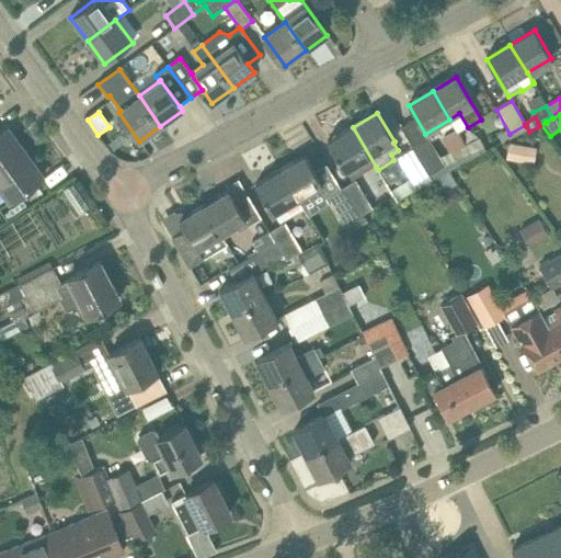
[(376,167),(353,127),(328,143),(352,181),(376,167)]
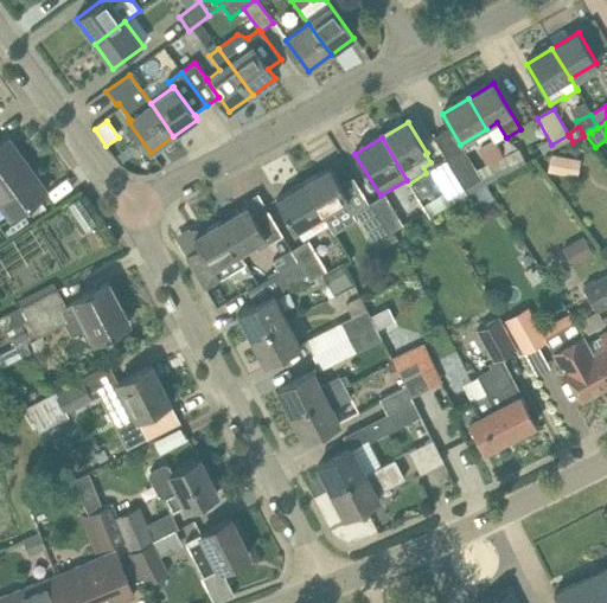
[(0,205),(11,219),(48,192),(27,165),(25,167),(7,142),(0,147),(0,205)]
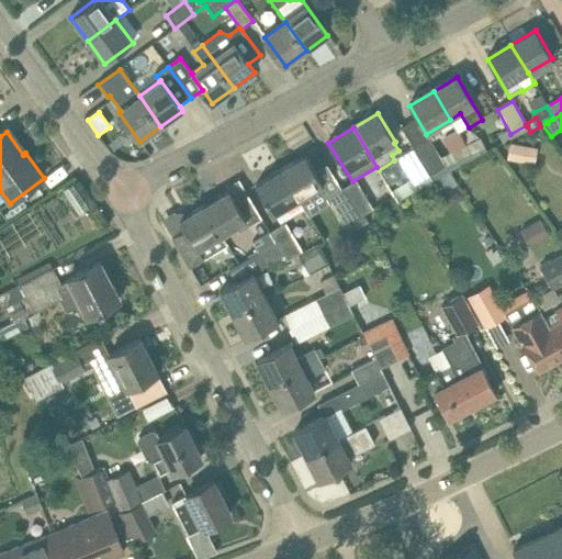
[(428,138),(413,147),(429,176),(445,167),(428,138)]
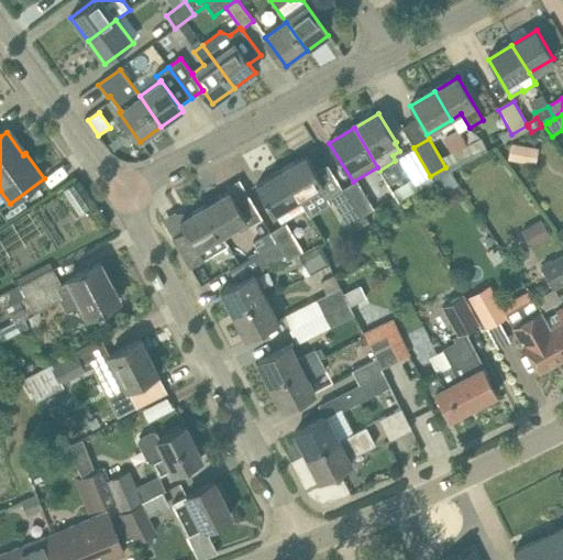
[(466,147),(471,157),(486,150),(481,140),(466,147)]
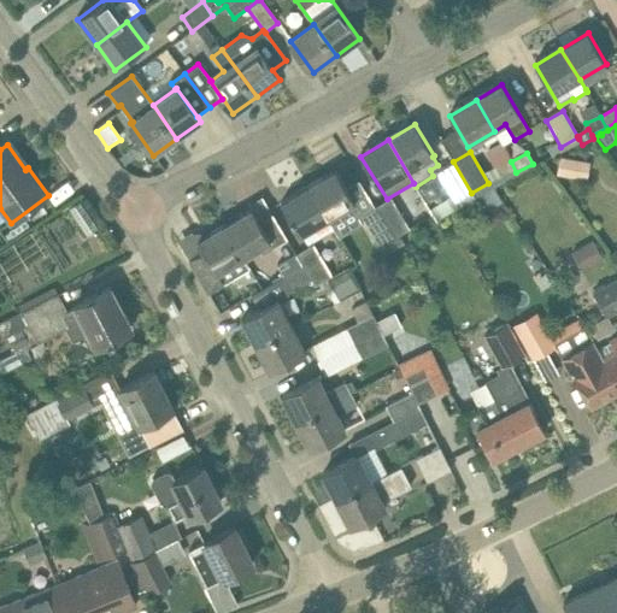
[(588,178),(589,163),(559,159),(558,176),(588,178)]
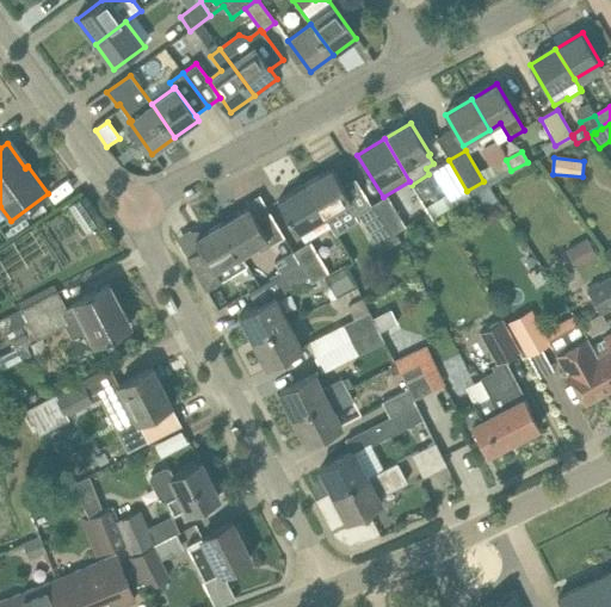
[(467,191),(449,160),(432,169),(450,202),(467,191)]
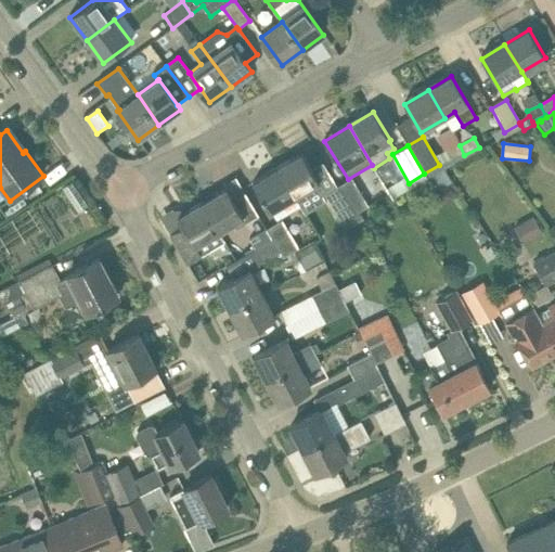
[(444,153),(449,163),(464,155),(460,145),(444,153)]
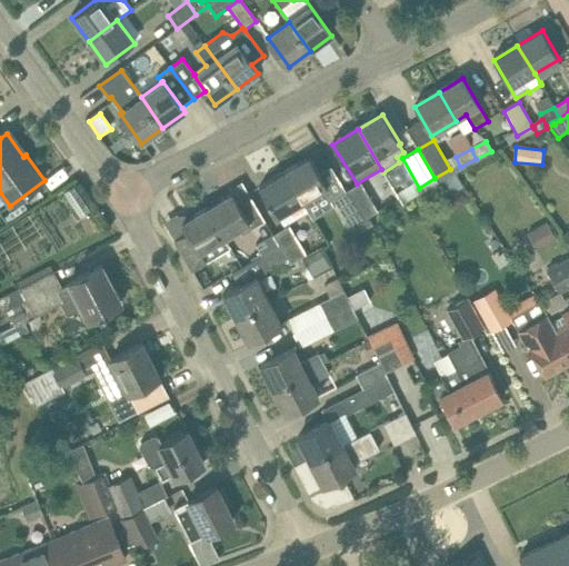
[(310,158),(285,174),(302,202),(323,189),(330,200),(346,192),(331,168),(320,176),(310,158)]
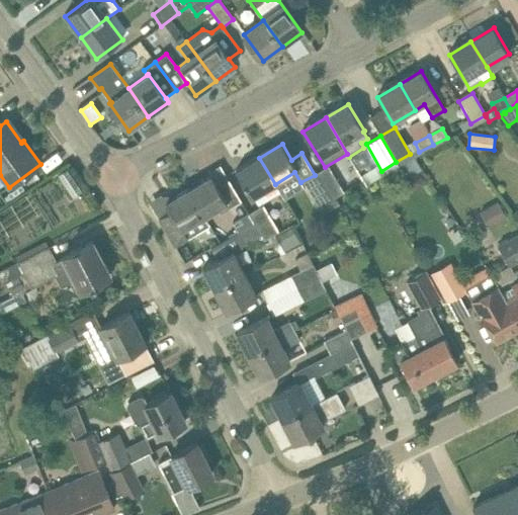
[(275,184),(259,158),(236,171),(252,197),(275,184)]
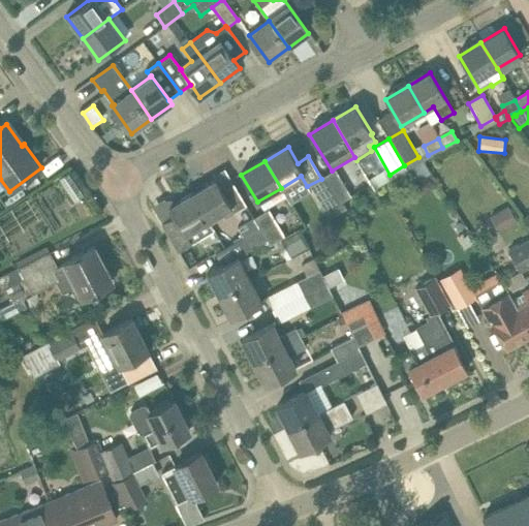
[(335,171),(321,179),(337,206),(350,197),(352,199),(373,187),(368,178),(346,190),(335,171)]
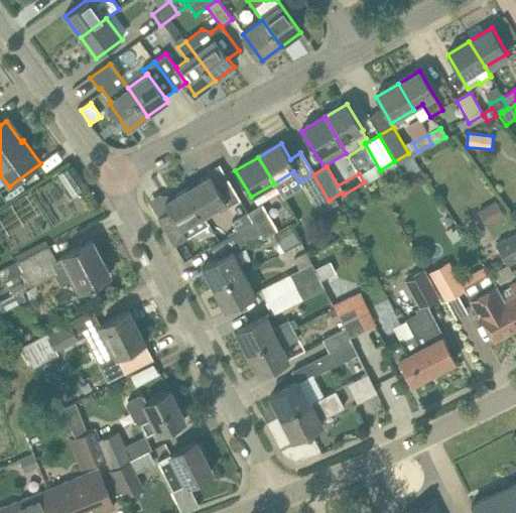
[(329,201),(313,174),(299,181),(315,208),(329,201)]
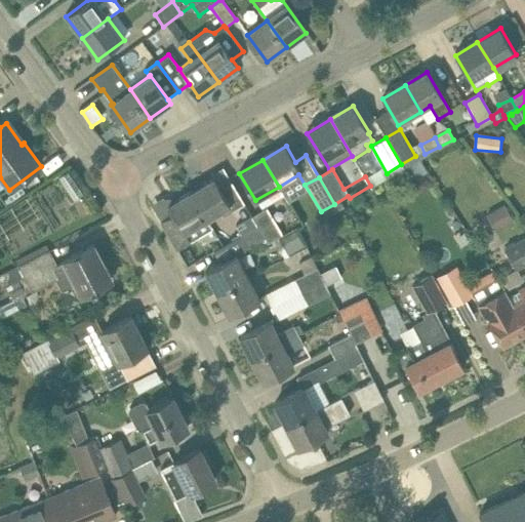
[(214,178),(191,193),(207,221),(230,207),(233,211),(244,204),(232,183),(220,190),(214,178)]
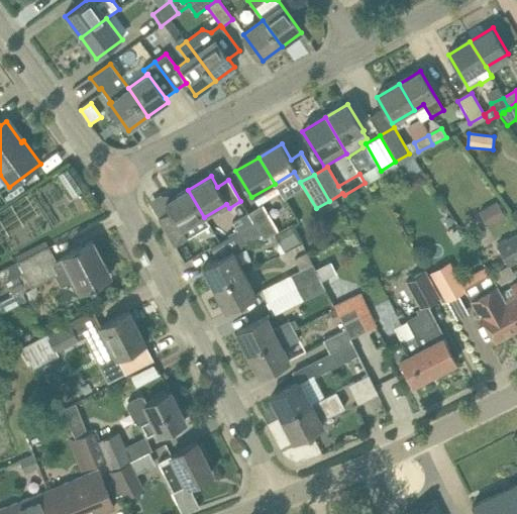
[(210,226),(204,217),(188,190),(166,203),(171,212),(159,219),(175,246),(210,226)]
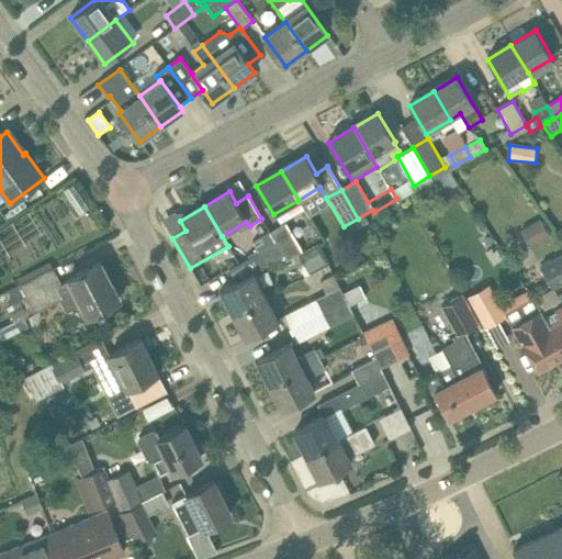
[(539,220),(521,231),(531,249),(550,239),(539,220)]
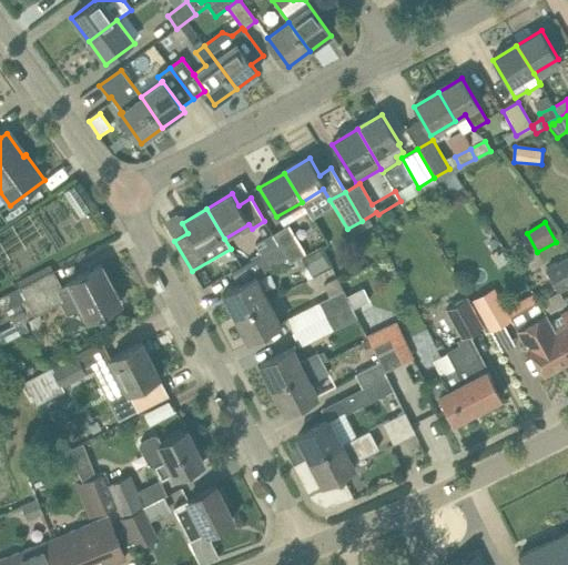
[(273,235),(280,246),(287,260),(291,264),(306,255),(288,226),(273,235)]
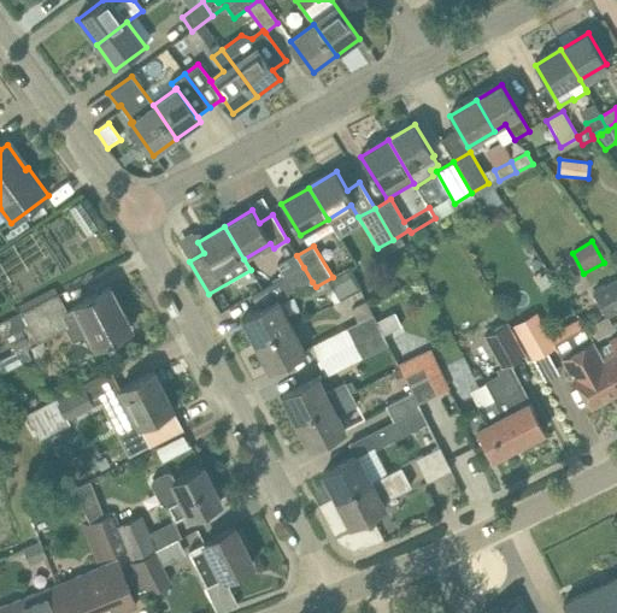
[(304,267),(297,255),(282,264),(289,277),(304,267)]
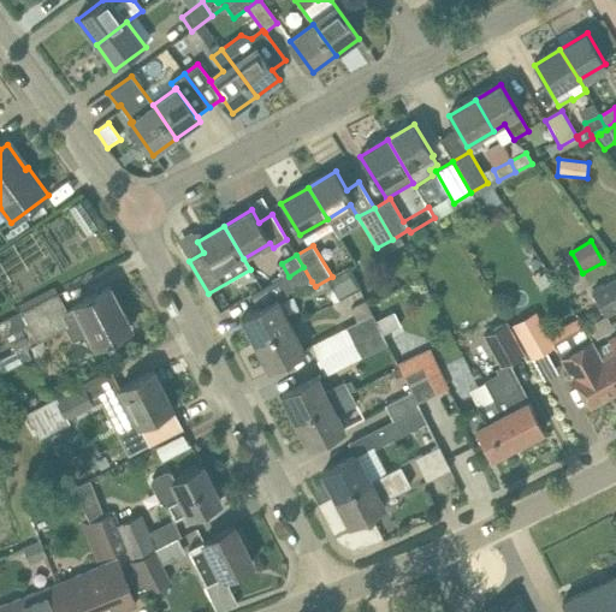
[(259,310),(242,319),(255,345),(291,326),(278,301),(312,281),(303,267),(289,277),(252,296),(259,310)]
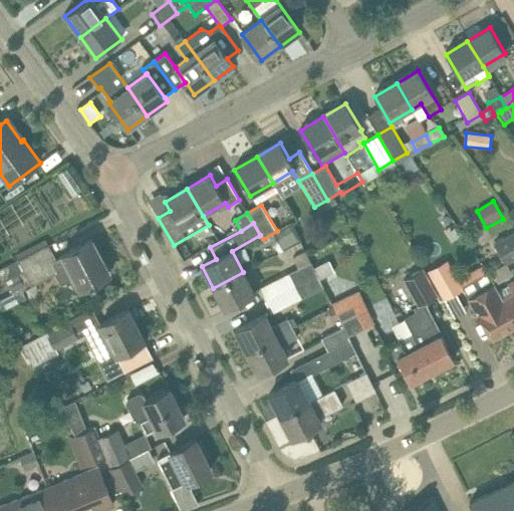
[(274,236),(283,252),(299,242),(290,226),(274,236)]
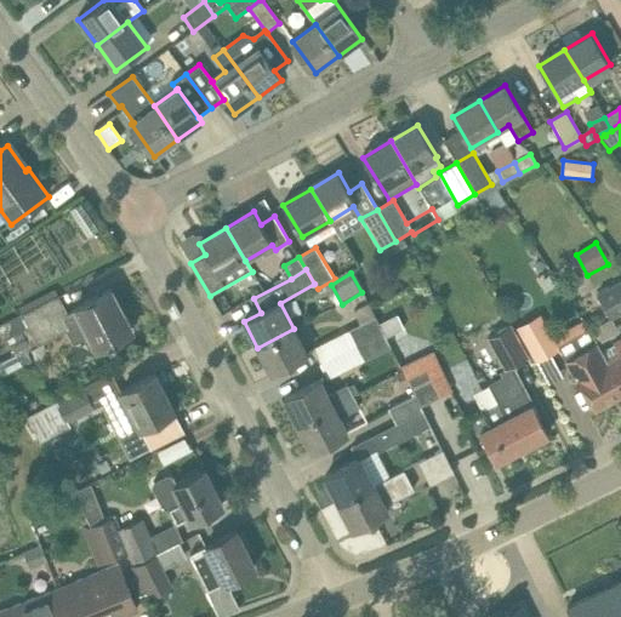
[(620,283),(597,296),(610,320),(620,314),(620,283)]
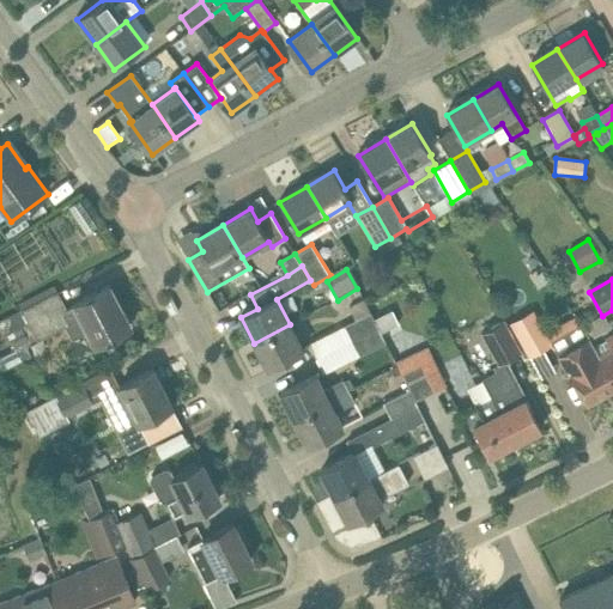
[(49,296),(22,310),(38,342),(83,320),(96,346),(108,340),(109,342),(115,339),(114,336),(131,328),(110,287),(76,305),(77,306),(60,316),(49,296)]
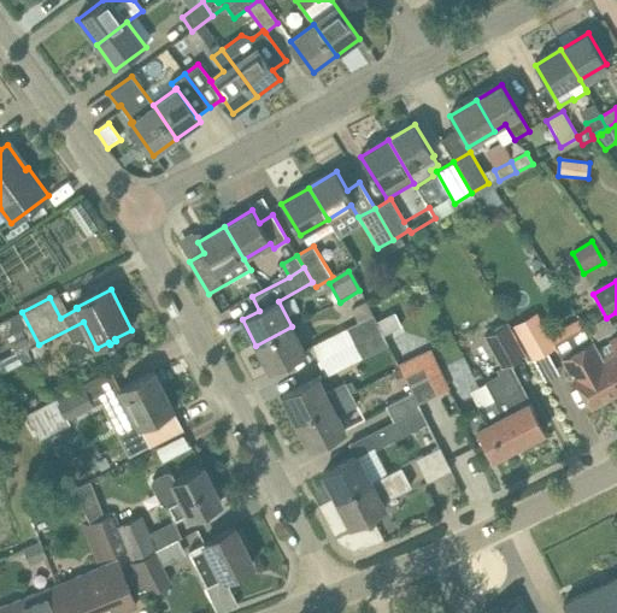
[(318,363),(354,345),(380,331),(366,304),(352,311),(359,324),(311,347),(318,363)]
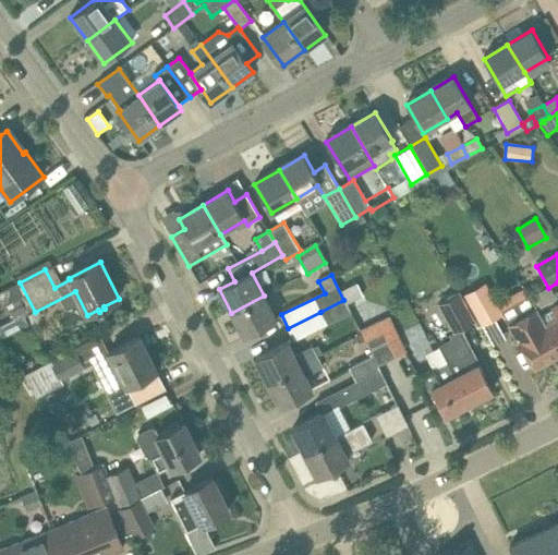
[(358,285),(341,293),(344,300),(344,301),(347,304),(363,297),(358,285)]
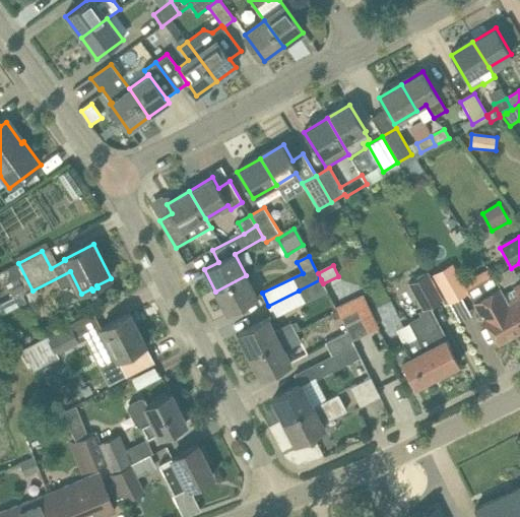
[(434,275),(450,304),(469,293),(453,265),(434,275)]
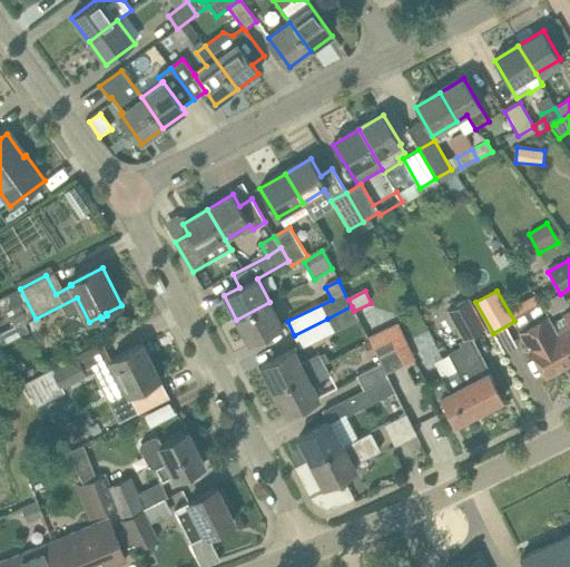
[(448,354),(457,372),(479,413),(503,400),(470,338),(485,329),(470,299),(448,311),(463,341),(459,343),(461,348),(448,354)]
